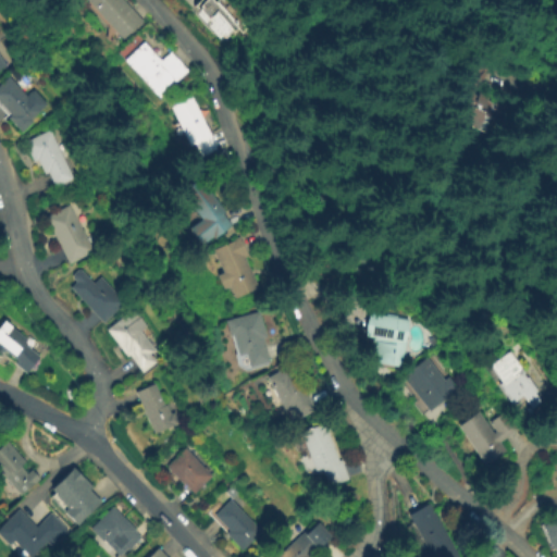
[(122,0),(144,23),(124,41),(84,0),(122,0)]
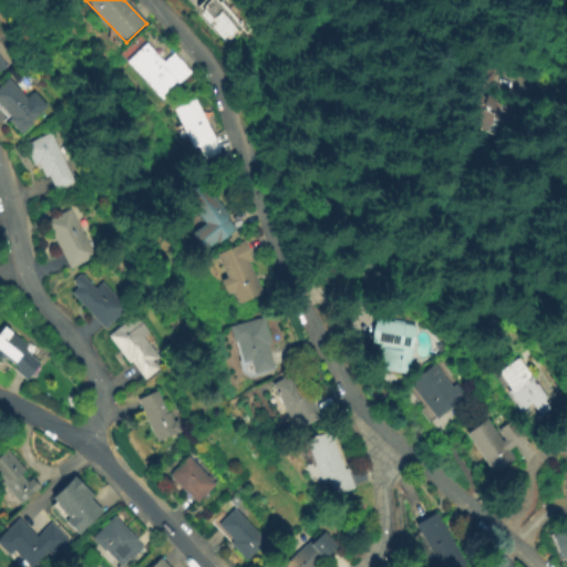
[(225,44),(193,9),(203,0),(214,0),(216,2),(218,0),(227,0),(254,30),(247,35),(241,29),(225,44)]
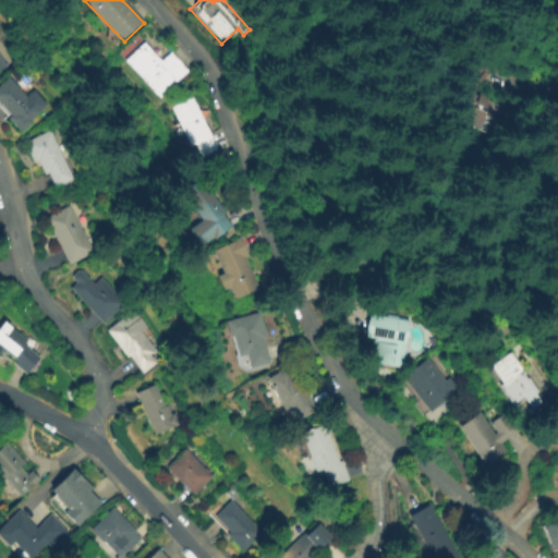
[(187,73),(160,100),(123,62),(144,43),(161,60),(169,53),(187,73)]
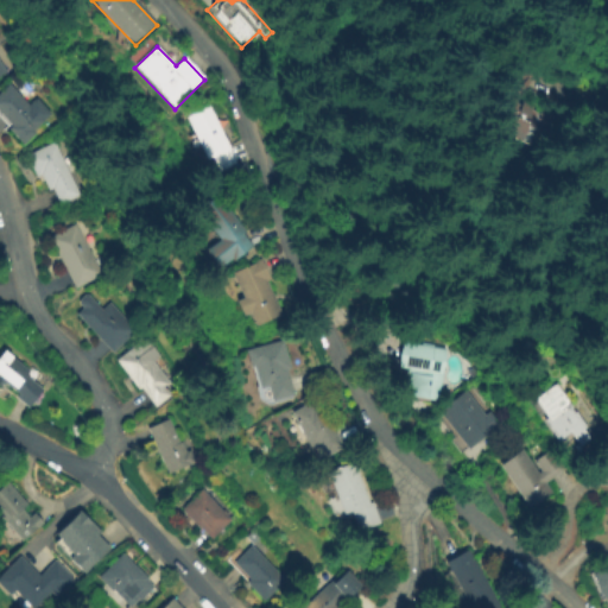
[(21,149),(6,132),(11,127),(0,116),(0,90),(6,84),(27,106),(35,100),(50,115),(32,132),(36,134),(21,149)]
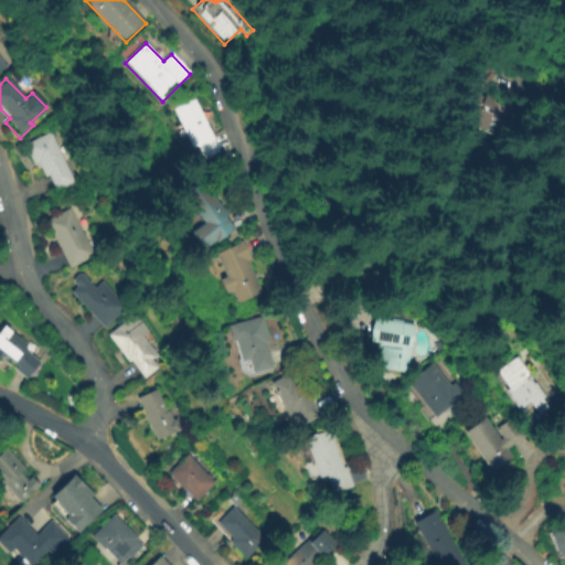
[(516,145),(470,126),(484,92),(531,112),(516,145)]
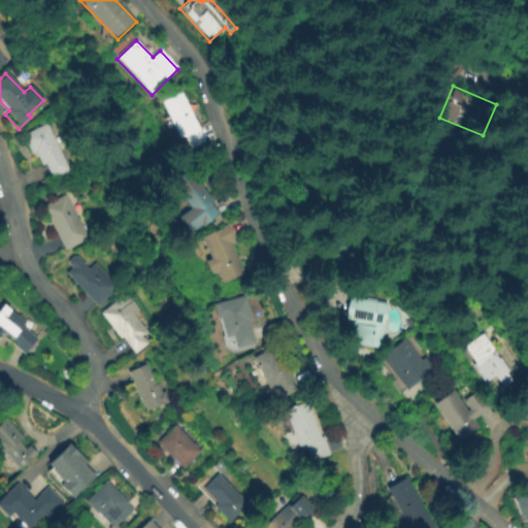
[(204,143),(190,150),(185,138),(179,141),(160,102),(179,93),(204,143)]
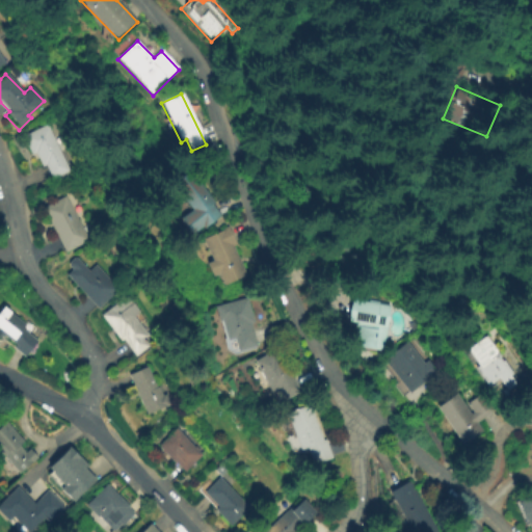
[(51,180),(45,166),(41,168),(34,154),(30,156),(21,137),(46,126),(68,173),(51,180)]
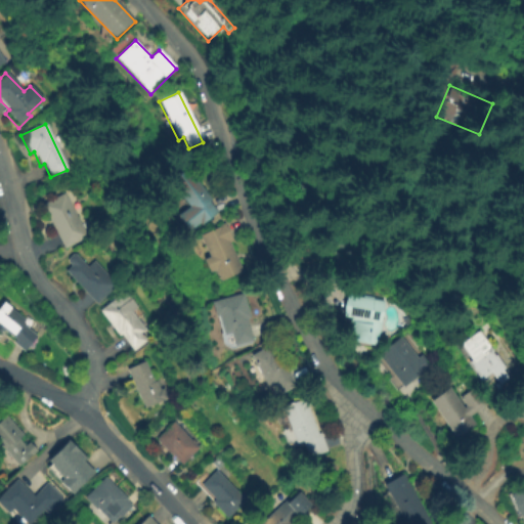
[(216,215),(202,225),(200,223),(189,230),(178,216),(190,208),(171,181),(188,169),(212,201),(209,204),(216,215)]
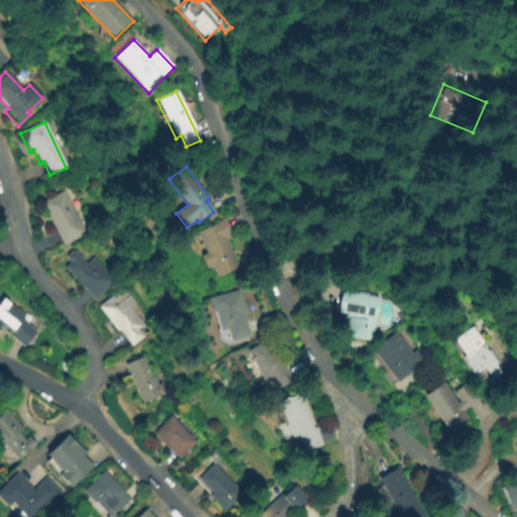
[(63,246),(39,203),(63,191),(86,233),(63,246)]
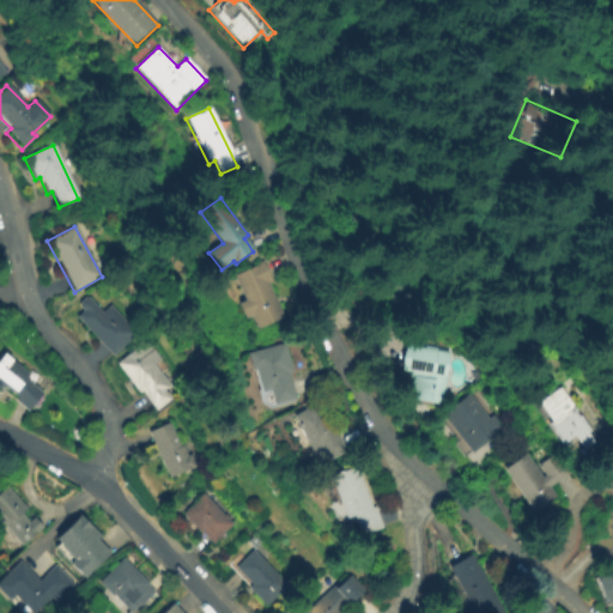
[(284,317),(259,331),(253,317),(246,320),(235,299),(241,296),(232,278),(263,262),(273,283),(268,285),(284,317)]
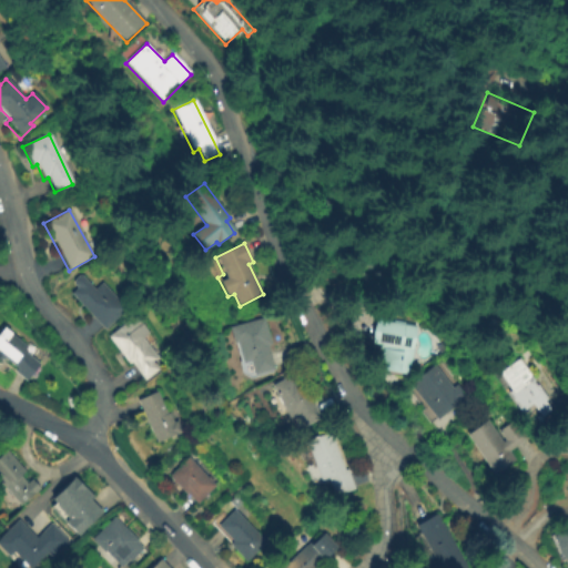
[(103,331),(70,295),(77,288),(70,283),(79,275),(93,291),(100,283),(125,310),(103,331)]
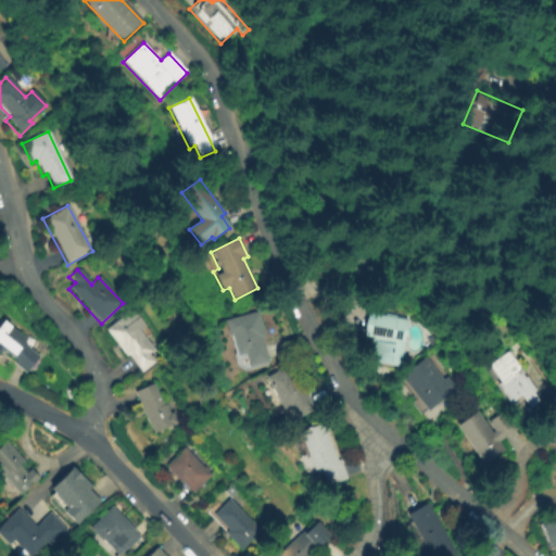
[(141,374),(127,356),(125,357),(104,331),(130,310),(146,328),(139,332),(154,352),(150,356),(155,363),(141,374)]
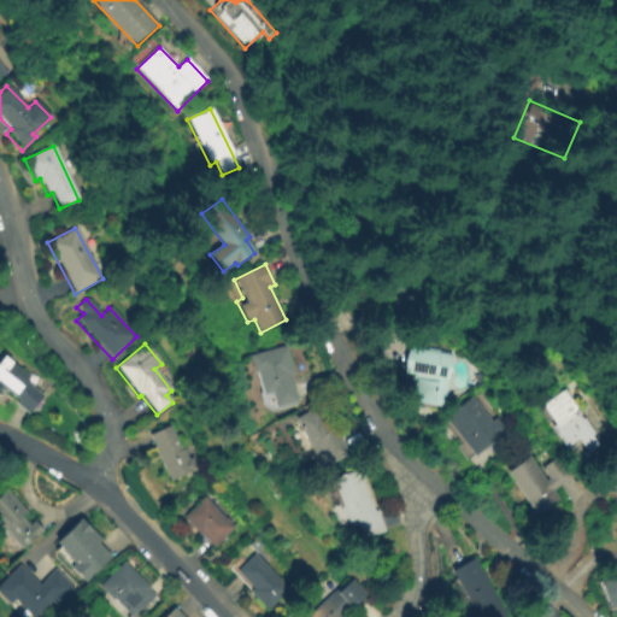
[(295,401),(275,407),(271,394),(264,397),(257,372),(252,374),(247,358),(287,346),(295,375),(288,376),(295,401)]
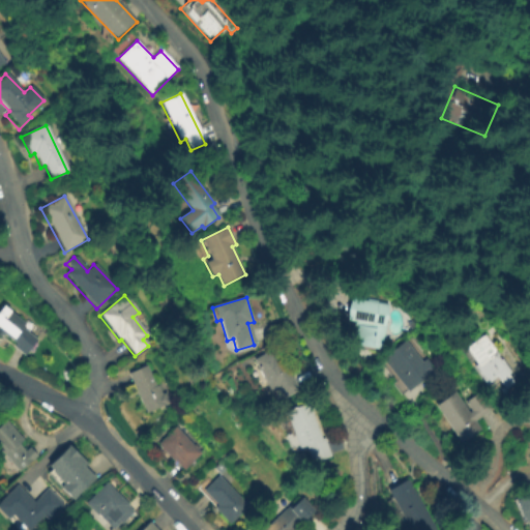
[(381,351),(354,347),(356,328),(353,327),(353,322),(347,322),(350,299),(365,301),(365,299),(388,302),(381,351)]
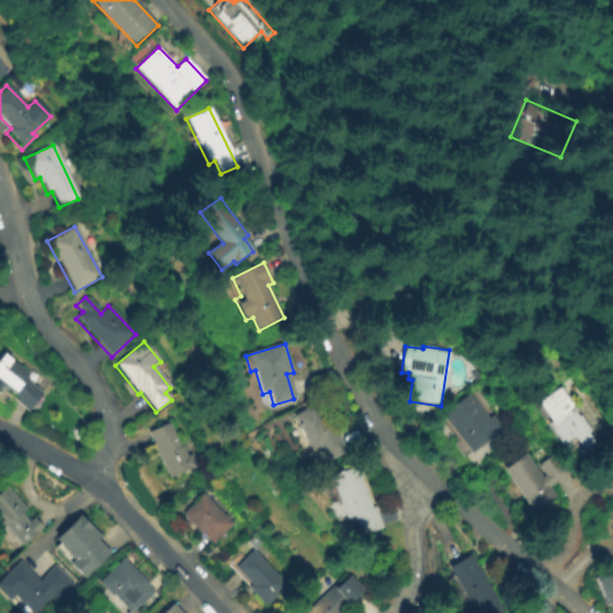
[(30,413),(13,400),(16,396),(4,388),(0,393),(0,357),(2,353),(37,378),(32,387),(43,394),(30,413)]
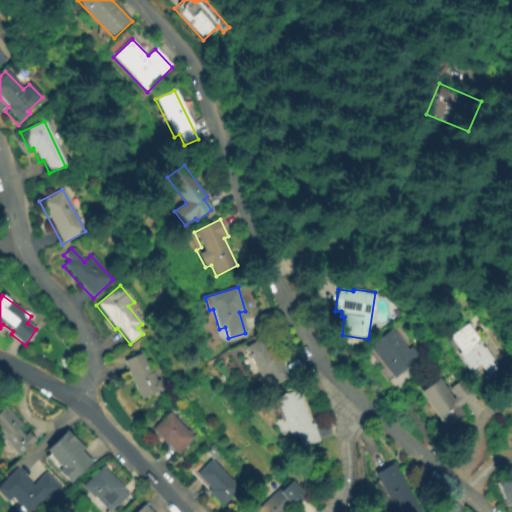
[(395,318),(390,313),(395,309),(400,313),(395,318)]
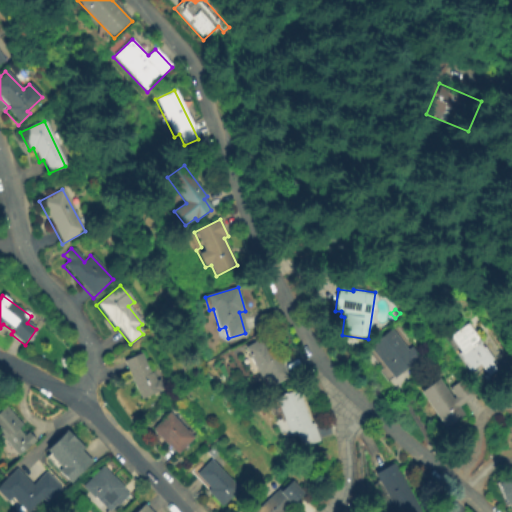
[(491,378),(480,363),(469,371),(457,355),(460,353),(448,337),(466,323),(477,338),(486,331),(511,363),(491,378)]
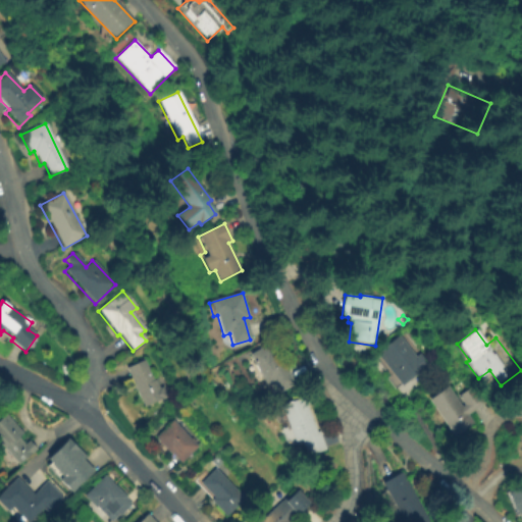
[(427,365),(402,385),(376,354),(398,336),(415,358),(419,354),(427,365)]
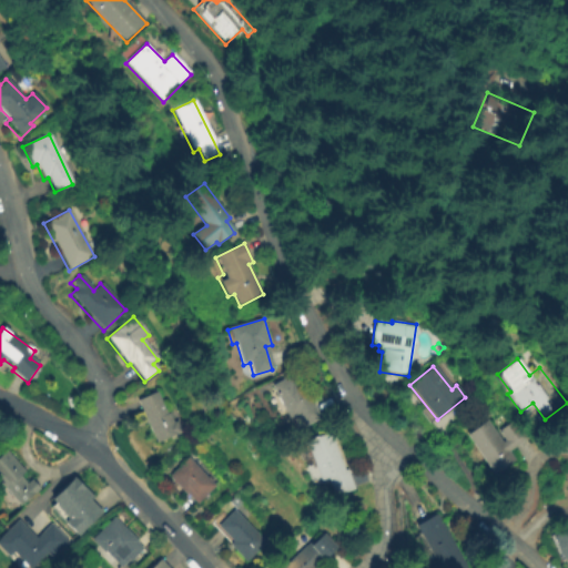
[(322,418),(303,428),(296,415),(287,419),(270,387),(292,375),(306,401),(311,398),(322,418)]
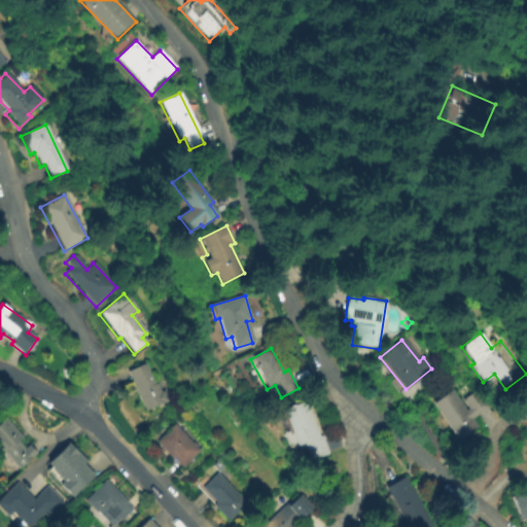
[(144,414),(126,373),(144,364),(152,384),(154,383),(160,392),(163,391),(168,403),(144,414)]
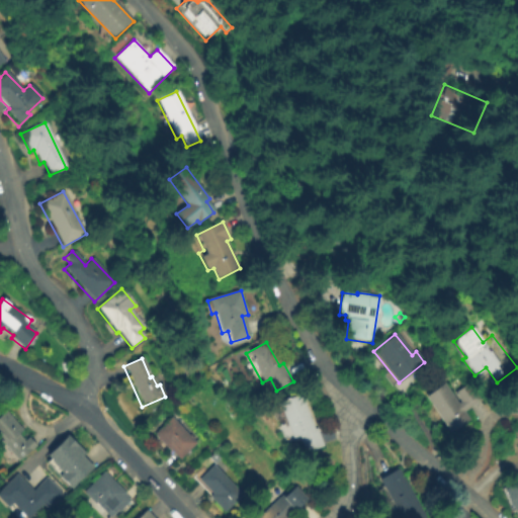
[(452,436),(426,398),(446,383),(453,394),(471,380),(484,398),(465,410),(472,422),(452,436)]
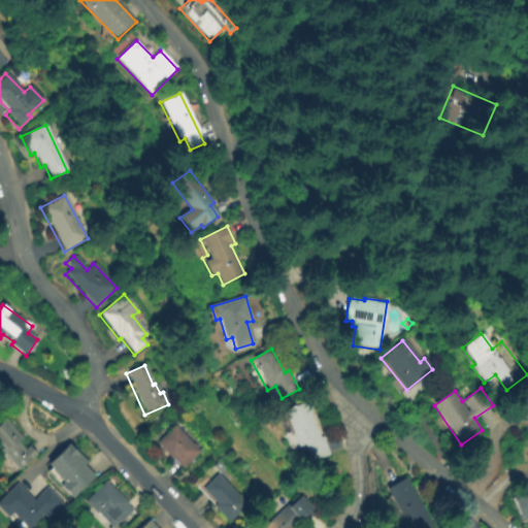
[(330,454),(310,462),(304,447),(298,449),(283,411),(304,403),(318,436),(322,434),(330,454)]
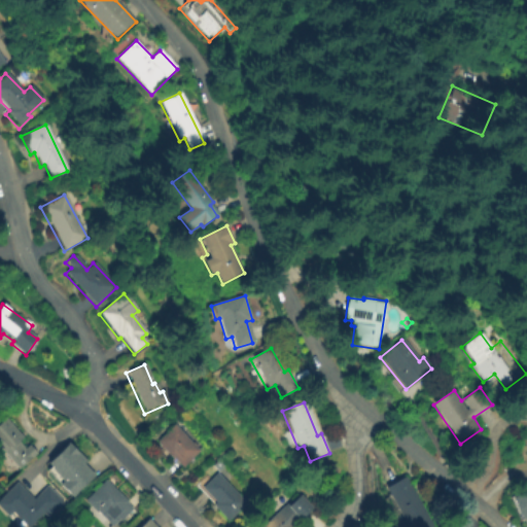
[(19,470),(0,450),(0,423),(5,419),(22,437),(16,443),(22,448),(27,443),(36,454),(19,470)]
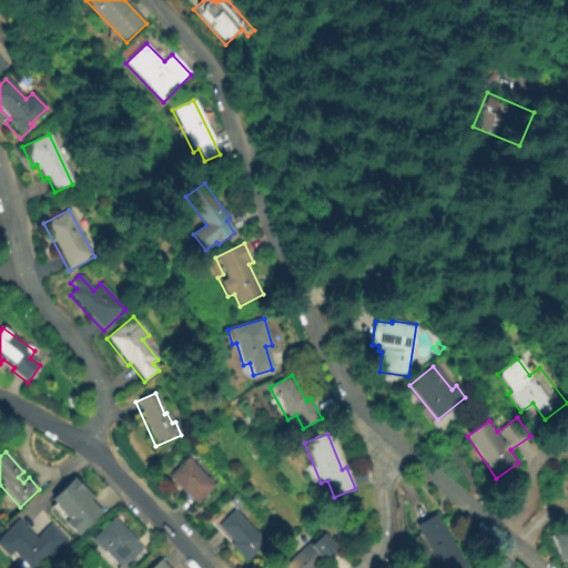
[(196,505),(168,477),(186,457),(216,486),(196,505)]
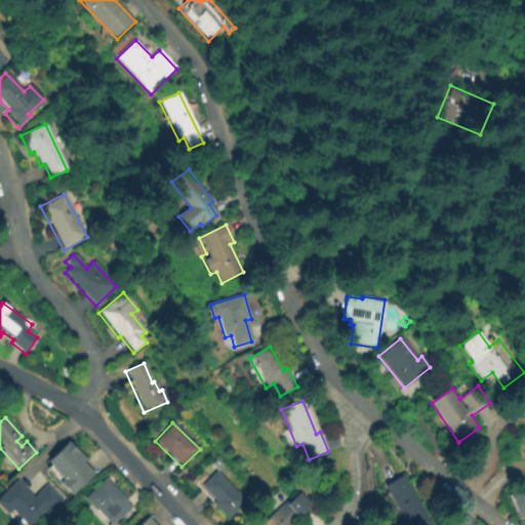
[(73,497),(58,483),(63,479),(46,462),(68,440),(87,459),(83,465),(94,475),(73,497)]
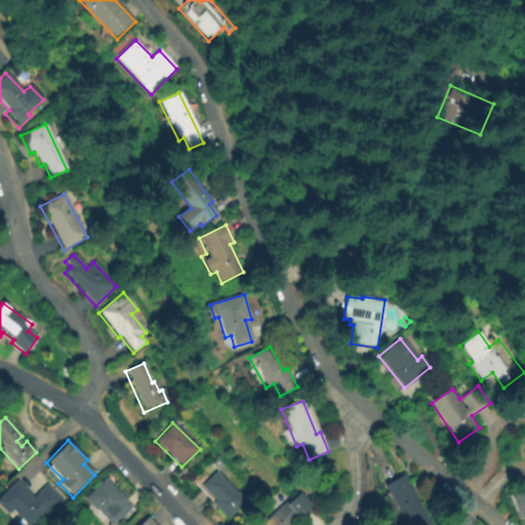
[(228,520),(192,485),(216,460),(221,467),(216,472),(246,501),(228,520)]
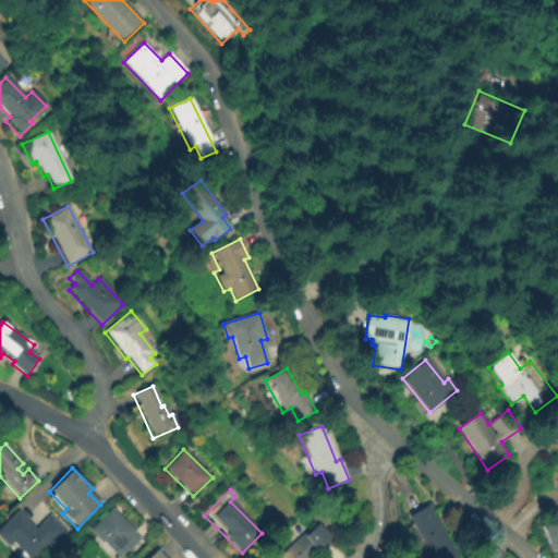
[(460,557),(428,557),(407,519),(431,506),(460,557)]
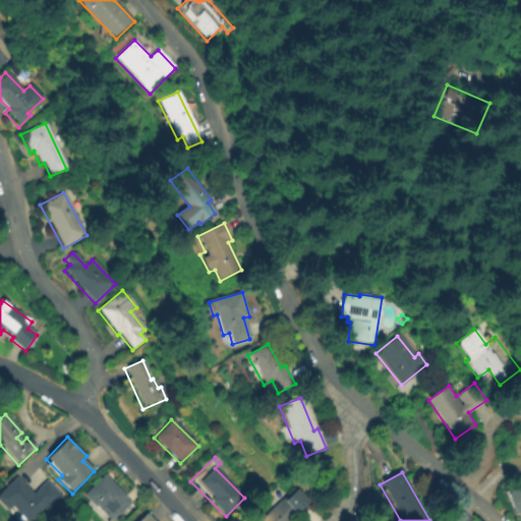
[(112,520),(110,520),(82,494),(103,474),(130,503),(112,520)]
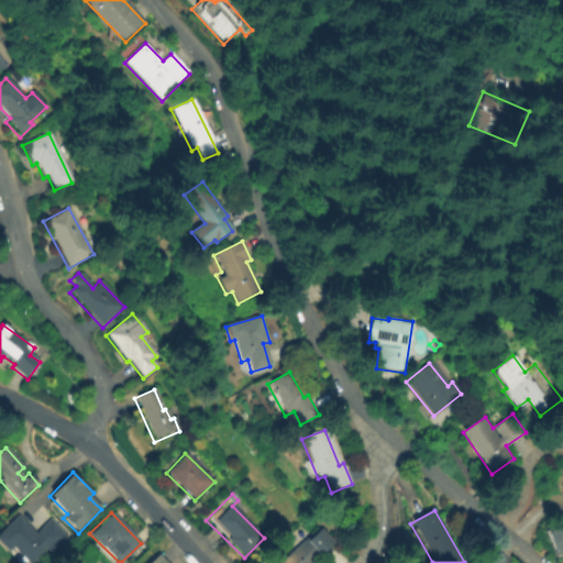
[(67,539),(51,556),(45,551),(33,562),(26,562),(12,549),(7,554),(0,547),(0,532),(17,516),(34,533),(47,520),(67,539)]
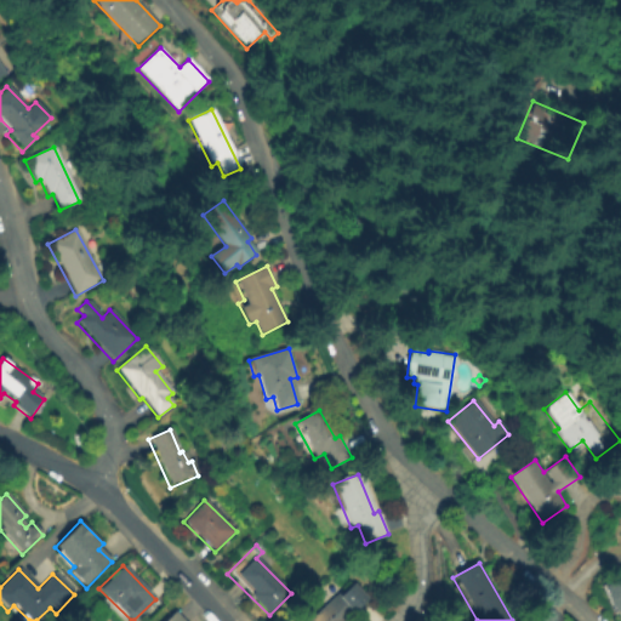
[(620,614),(614,617),(600,587),(620,577),(620,614)]
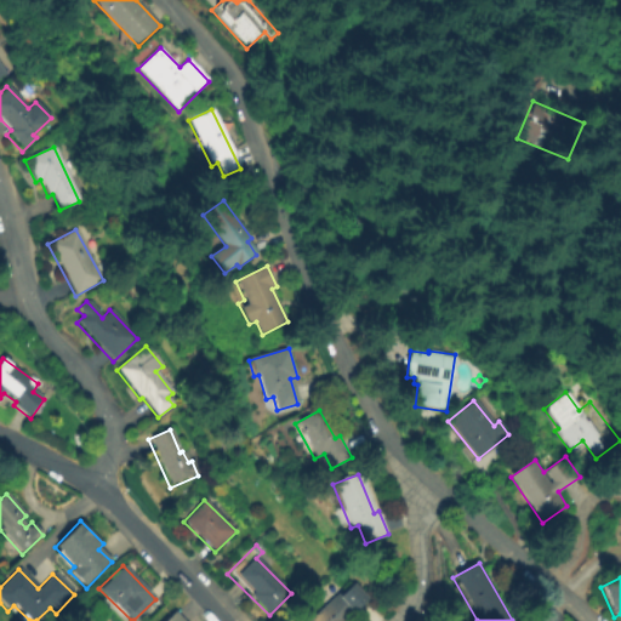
[(308,620),(336,594),(340,597),(354,584),(370,599),(348,620),(308,620)]
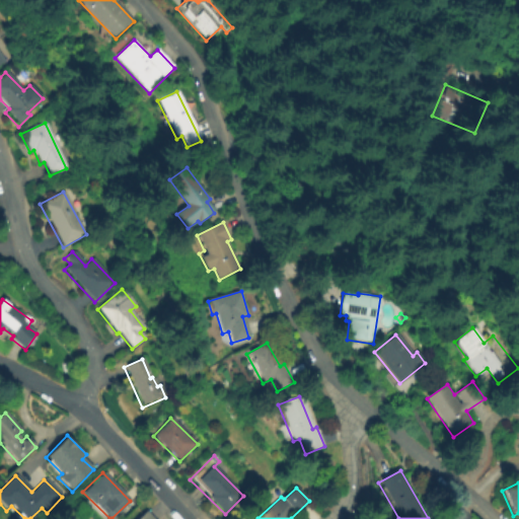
[(153,518),(145,509),(134,518),(153,518)]
